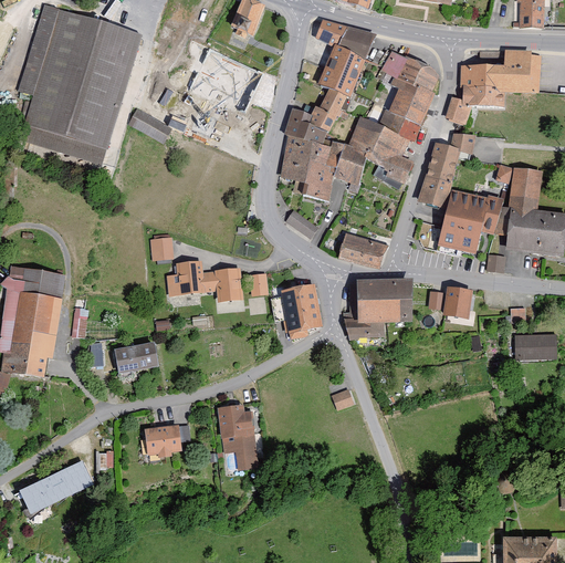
[(267,6),(252,0),(241,0),(236,13),(242,17),(236,32),(253,39),(267,6)]
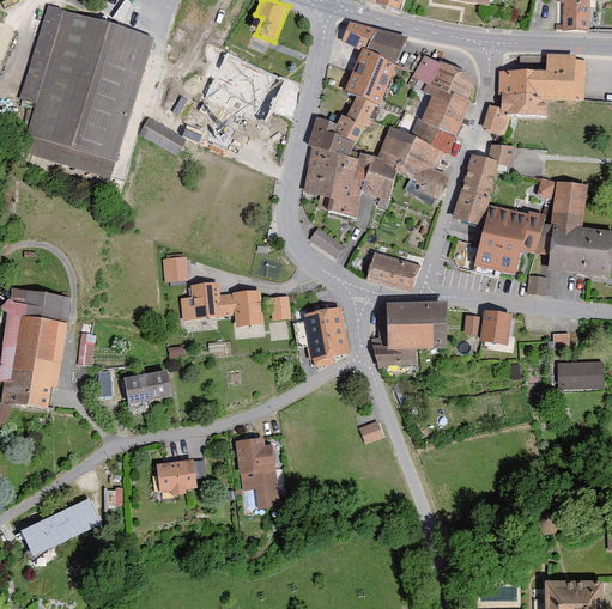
[(364,0),(364,2),(395,12),(399,0),(364,0)]
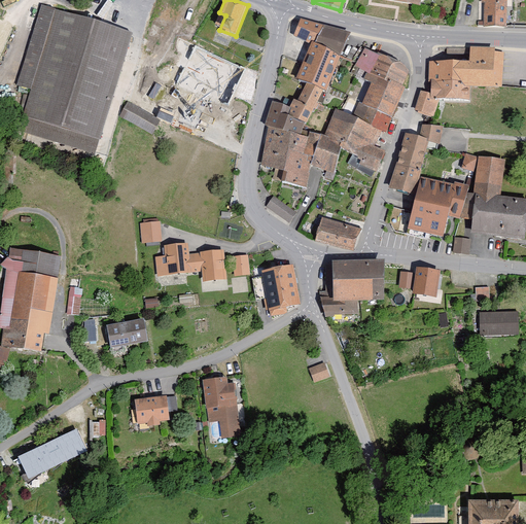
[(482,0),(484,31),(510,30),(509,0),(482,0)]
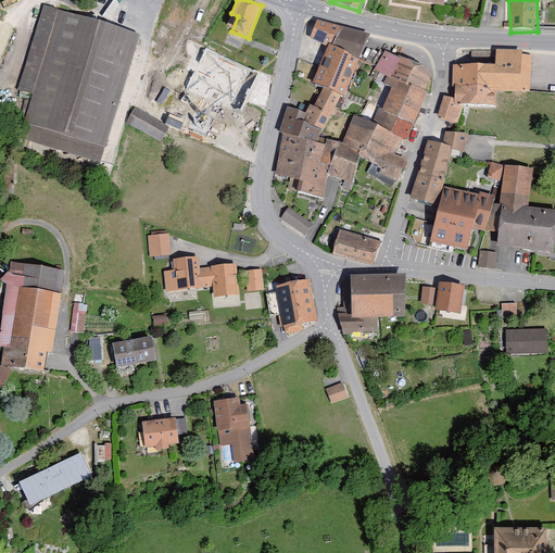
[(139,34),(41,4),(15,89),(33,95),(20,138),(100,163),(139,34)]
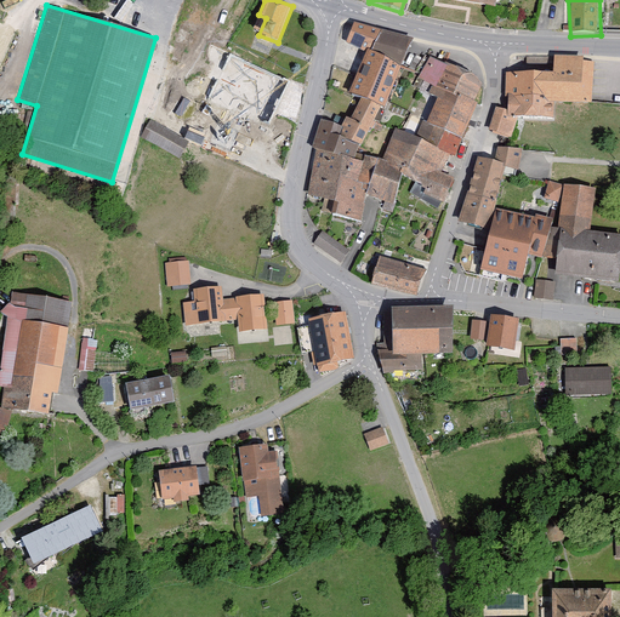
[(371,50),(381,30),(353,22),(345,43),(367,51),(368,47),(371,50)]
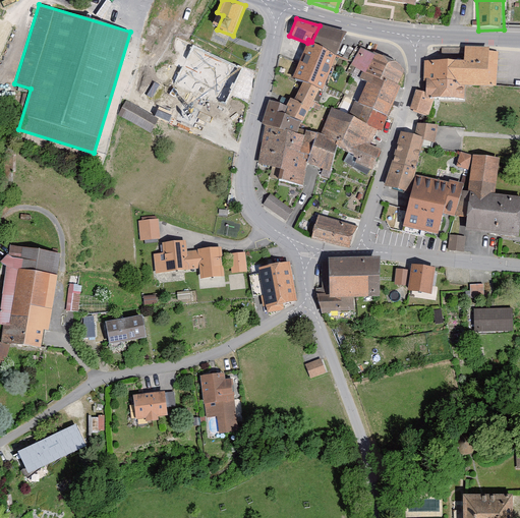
[(320,25),(311,42),(336,55),(347,31),(320,25)]
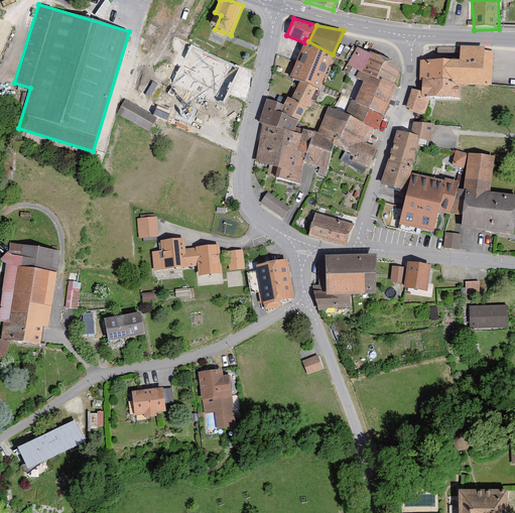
[(288,77),(300,82),(316,89),(319,90),(333,54),(308,41),(305,39),(304,42),(288,77)]
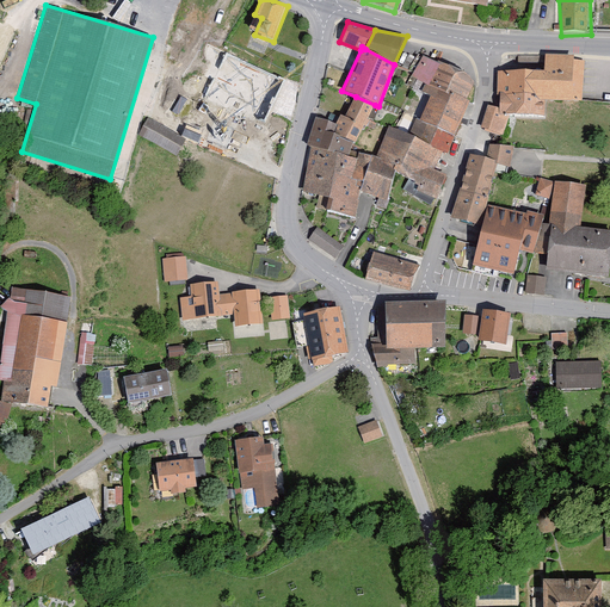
[(211,80),(205,92),(265,122),(285,81),(225,50),(219,63),(205,56),(198,73),(211,80)]
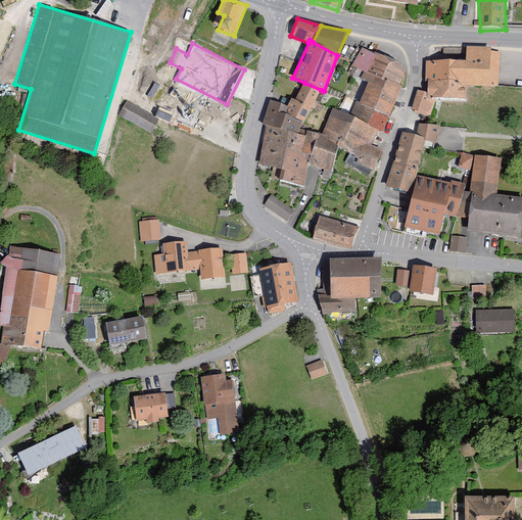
[(466,61),(424,59),(423,90),(417,88),(411,109),(429,114),(434,99),(466,100),(467,86),(499,87),(500,51),(488,51),(488,46),(467,45),(466,61)]
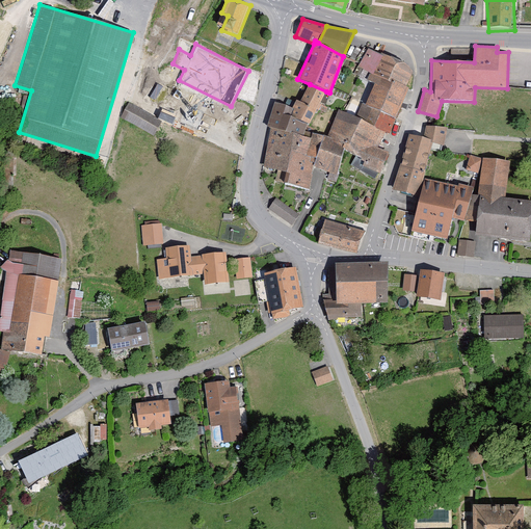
[(406,64),(369,47),(361,65),(374,72),(405,86),(412,72),(406,64)]
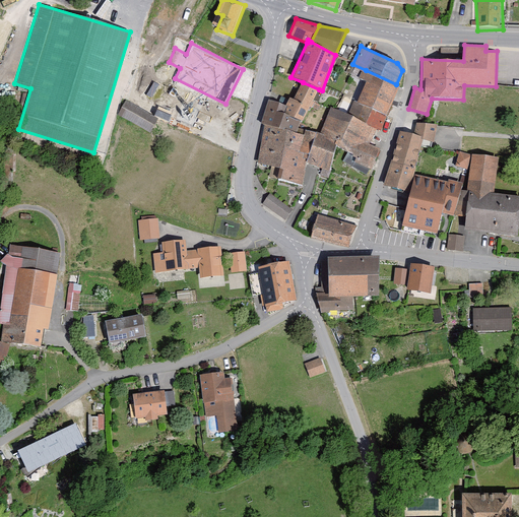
[(396,84),(366,70),(353,99),(387,115),(398,85),(396,84)]
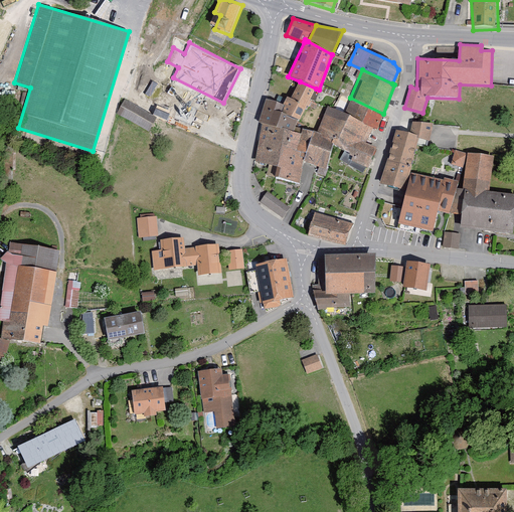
[(288,96),(284,105),(281,113),(297,120),(316,89),(300,81),(291,98),(288,96)]
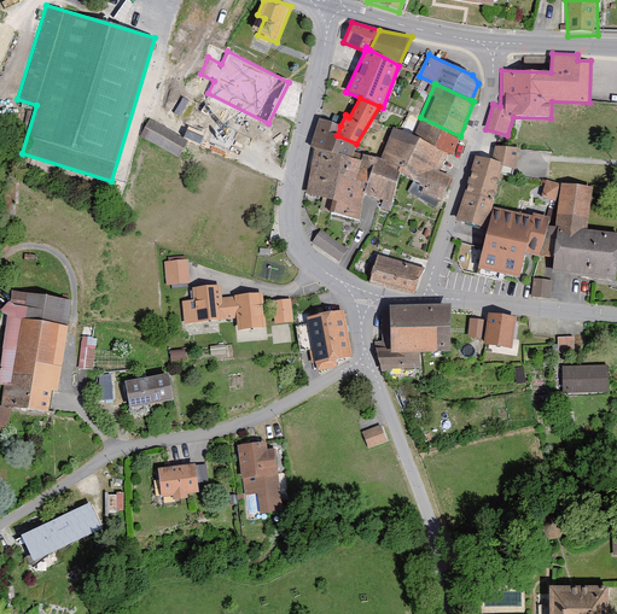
[(275,111),(271,122),(284,129),(290,117),(275,111)]
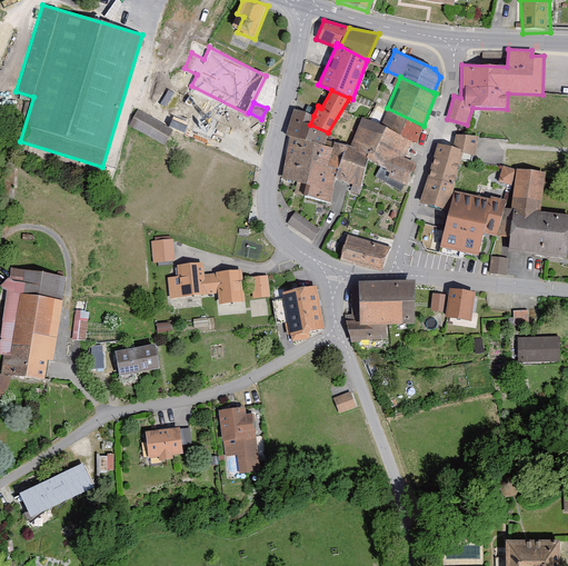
[(129,121),(162,142),(172,127),(138,106),(129,121)]
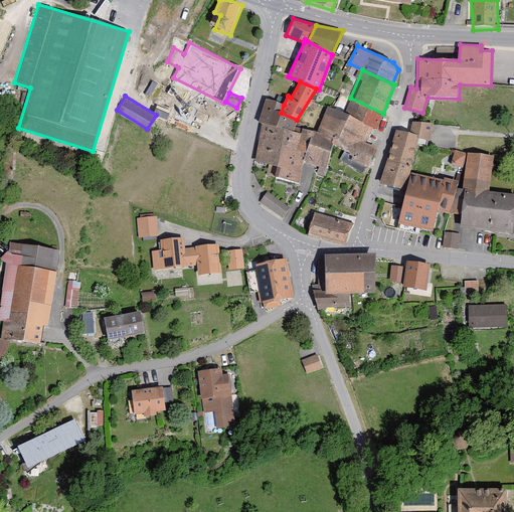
[(258,122),(261,122),(293,131),(297,120),(281,113),(284,105),(265,98),(258,122)]
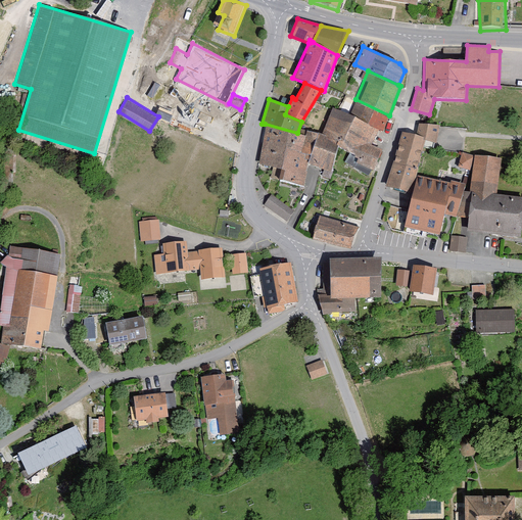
[(389,115),(356,99),(350,113),(379,128),(382,130),(389,115)]
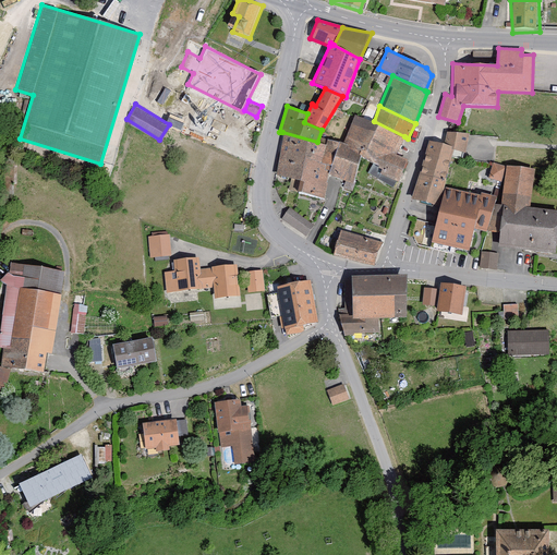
[(374,121),(355,115),(346,142),(362,154),(361,156),(380,166),(378,176),(399,184),(408,160),(396,154),(404,136),(374,121)]
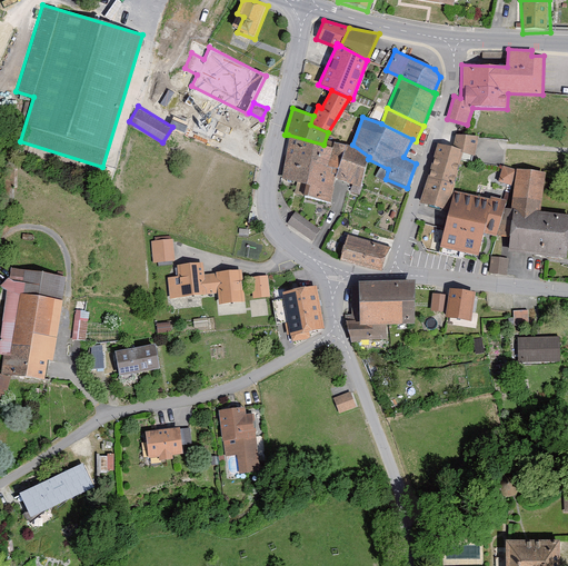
[(324,145),(288,135),(281,177),(305,184),(302,196),(329,202),(334,177),(339,149),(331,147),(324,145)]
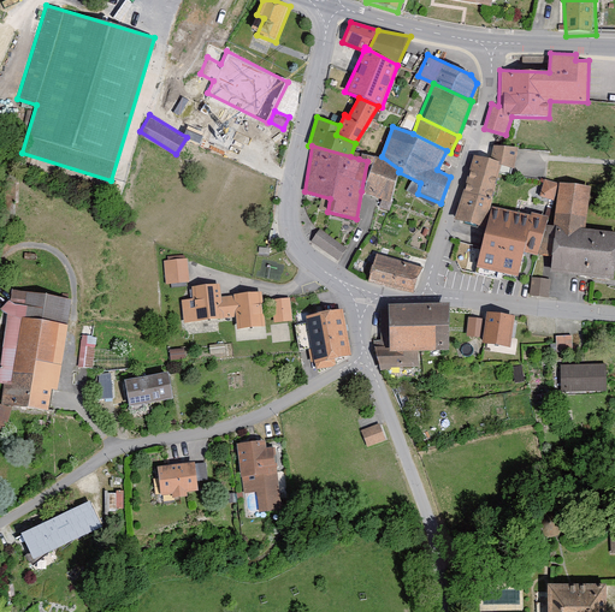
[(475,155),(455,215),(483,225),(498,164),(513,166),(518,148),(492,147),(491,159),(475,155)]
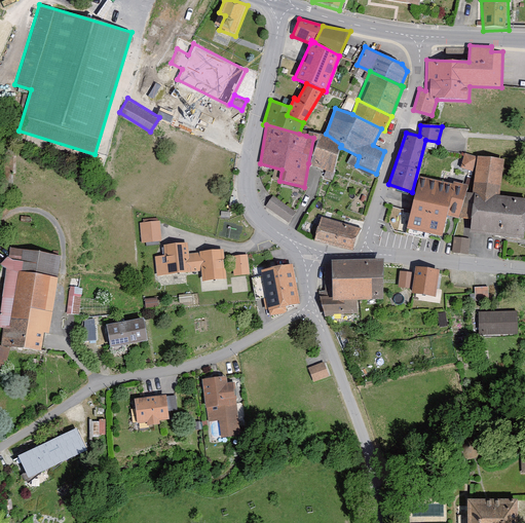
[(308,128),(306,136),(313,138),(308,163),(335,172),(340,147),(341,145),(326,134),(308,128)]
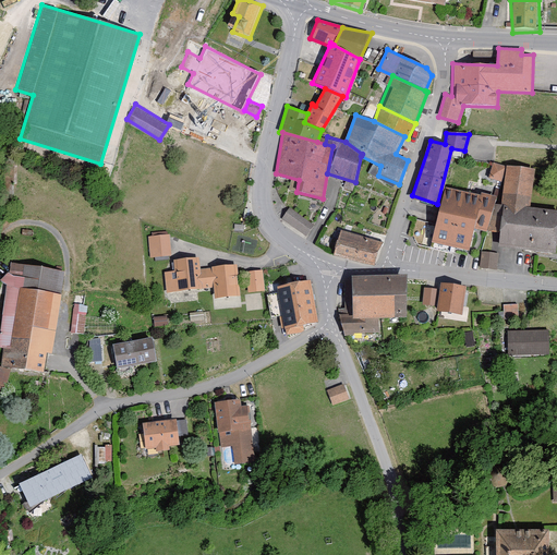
[(503,166),(492,160),(487,177),(500,182),(503,166)]
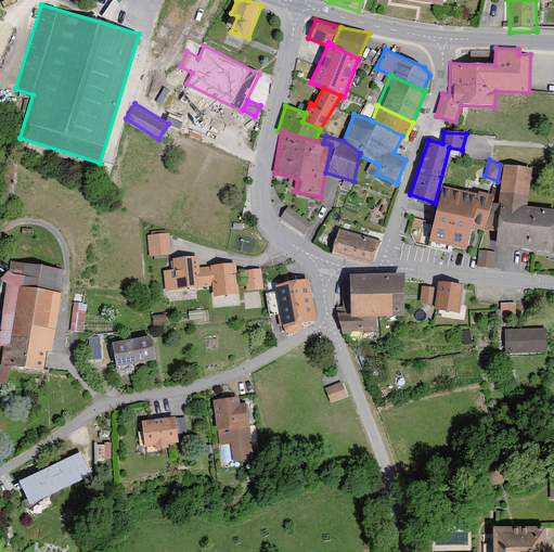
[(504,164),(498,242),(553,246),(553,206),(528,205),(531,168),(504,164)]
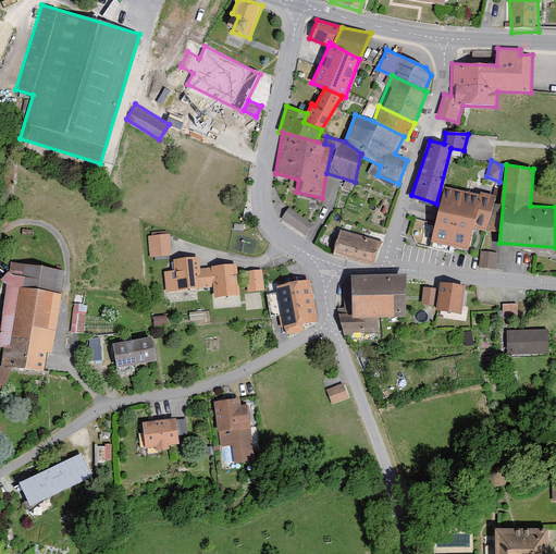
[(494,199),(445,187),(431,247),(453,251),(455,245),(470,249),(474,229),(486,232),(494,199)]
